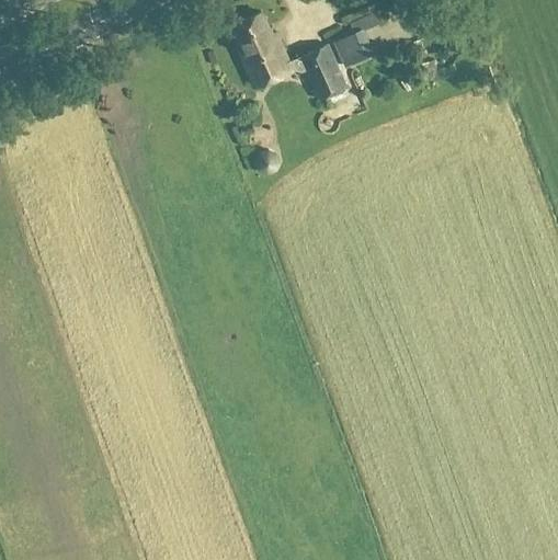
[(333,38),(336,41),(334,42),(346,68),(369,57),(360,34),(384,22),(379,10),(351,23),(353,30),(333,38)]
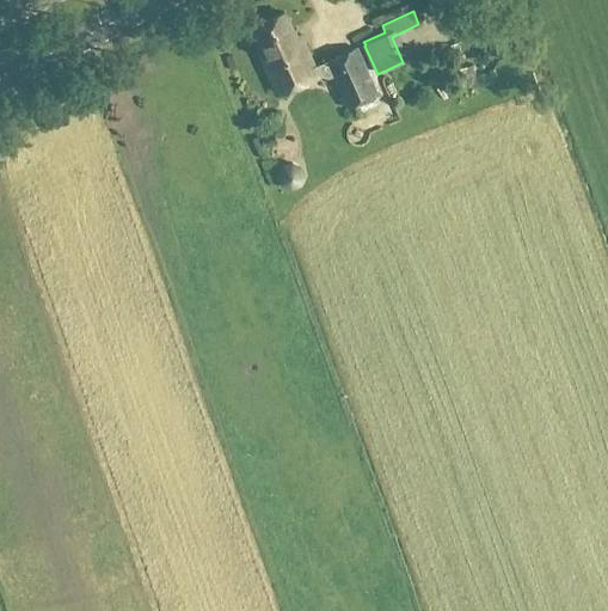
[(321,79),(313,62),(302,36),(298,38),(286,14),(253,29),(262,47),(257,49),(278,97),(321,79)]
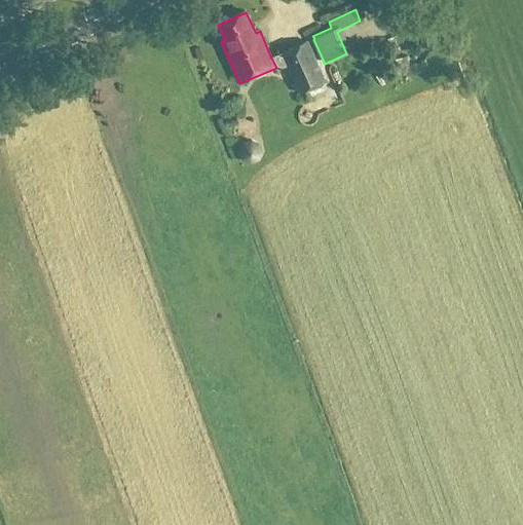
[(308,42),(283,53),(273,58),(277,66),(284,68),(288,66),(300,94),(326,81),(308,42)]
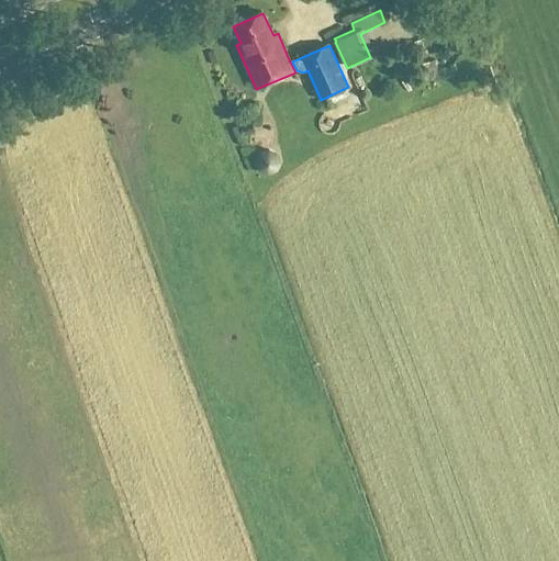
[(254,123),(243,127),(245,136),(257,132),(254,123)]
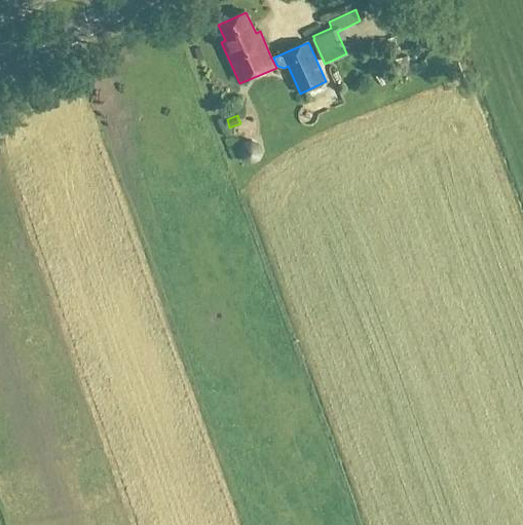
[(260,161),(264,153),(262,144),(253,140),(244,143),(239,151),(243,160),(251,164),(260,161)]
